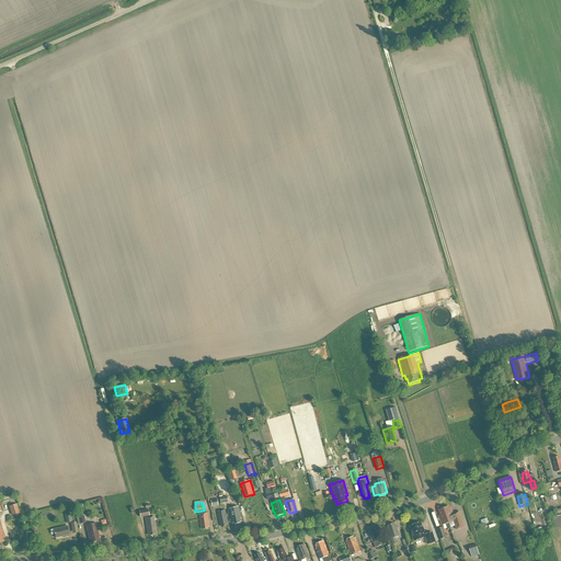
[(20,514),(16,504),(9,506),(12,516),(20,514)]
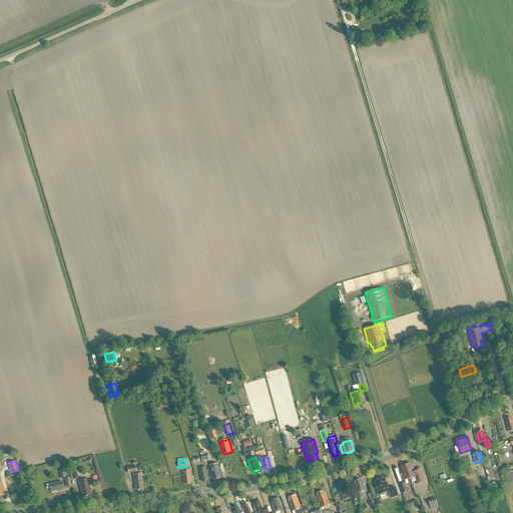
[(410,463),(406,465),(410,479),(416,477),(419,485),(425,482),(420,468),(414,470),(412,464),(411,465),(410,463)]
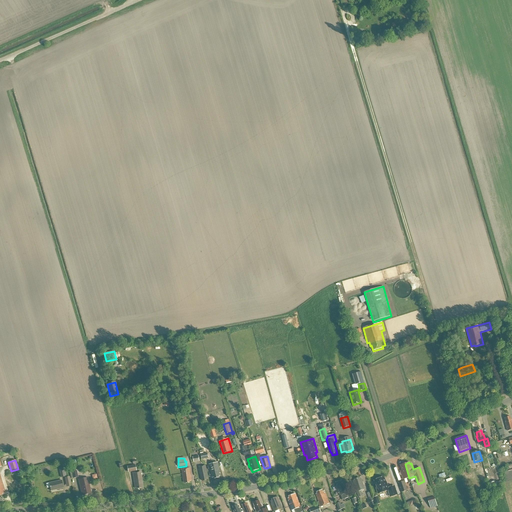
[(220,473),(218,463),(209,465),(212,478),(214,478),(215,479),(219,478),(219,476),(220,476),(219,474),(220,473)]
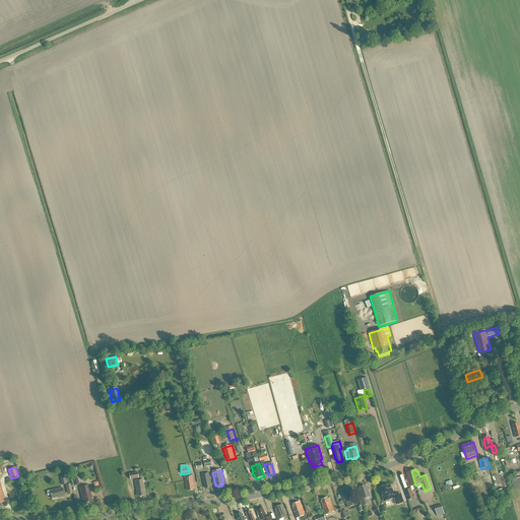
[(409,488),(415,485),(411,471),(406,473),(408,478),(406,478),(409,488)]
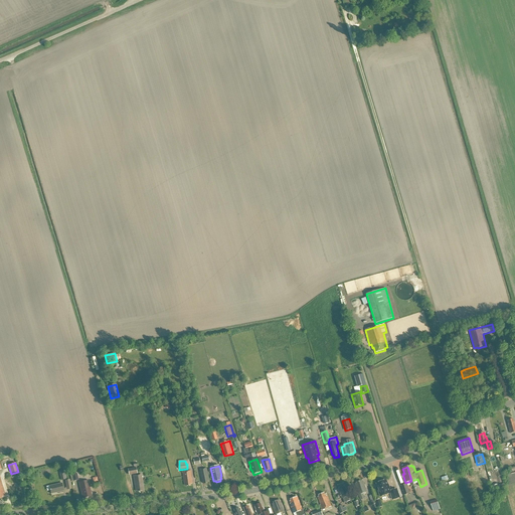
[(131,469),(128,470),(130,476),(138,474),(137,470),(136,468),(131,469)]
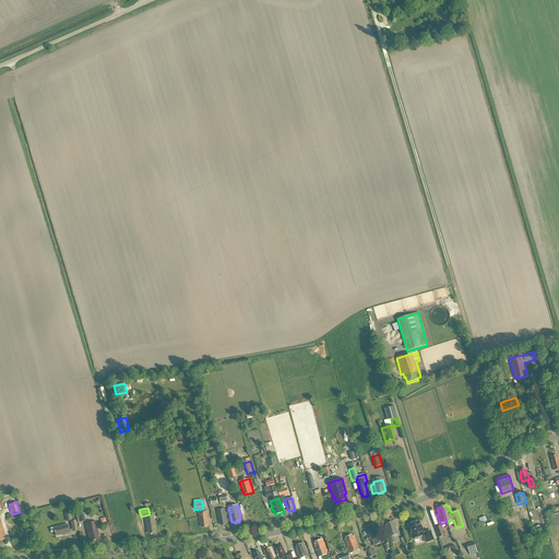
[(226,523),(227,523),(225,509),(217,510),(219,524),(221,524),(222,526),(226,525),(226,523)]
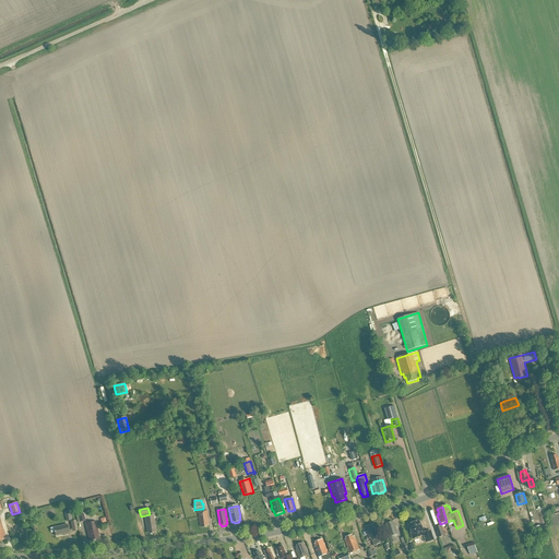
[(209,525),(207,511),(199,512),(200,526),(202,526),(202,528),(207,527),(207,526),(209,525)]
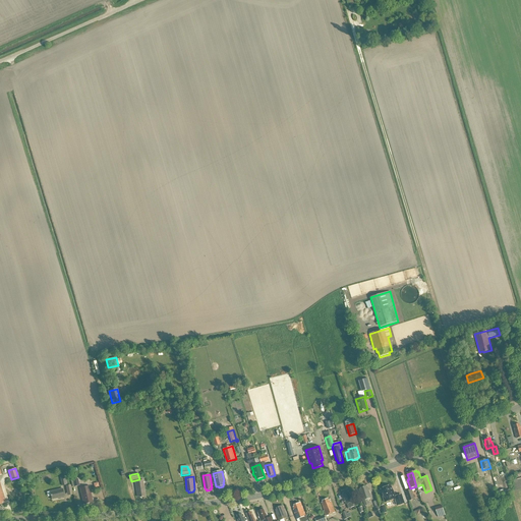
[(139,498),(146,497),(142,480),(134,481),(137,498),(138,497),(139,498)]
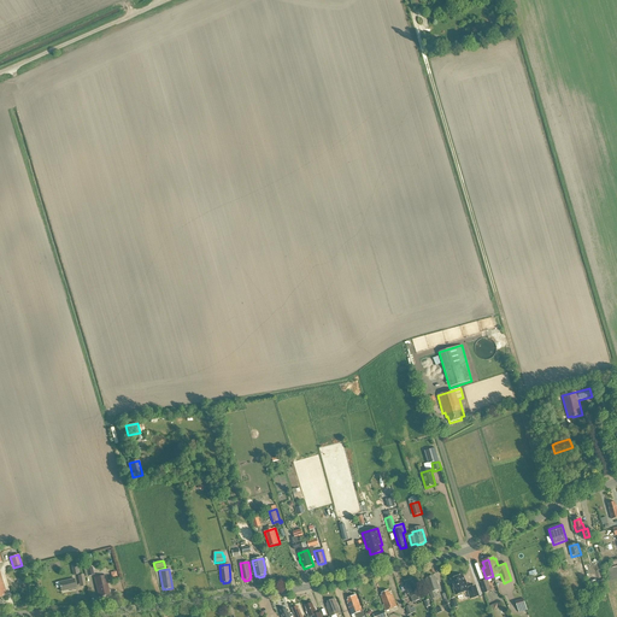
[(110,595),(105,576),(94,579),(99,598),(110,595)]
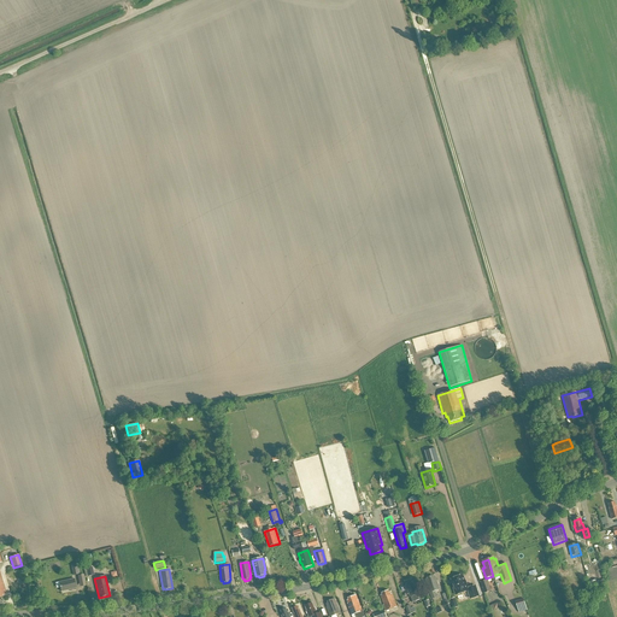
[(435,576),(433,577),(433,576),(427,579),(428,579),(425,580),(432,599),(436,598),(434,592),(440,591),(435,576)]
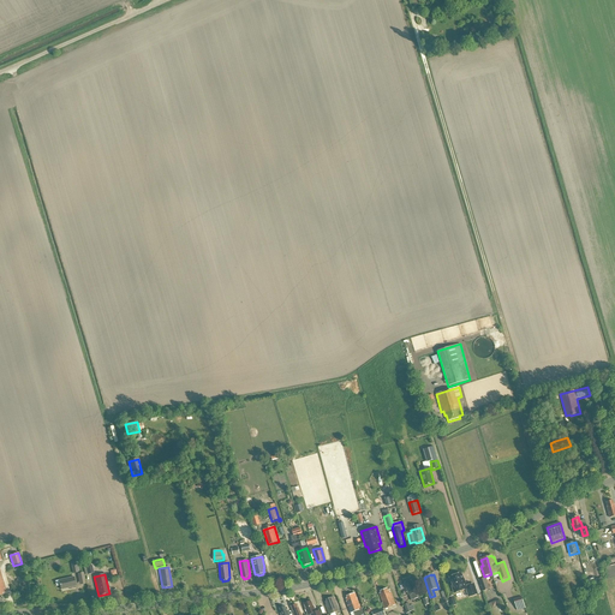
[(465,584),(461,574),(451,578),(453,585),(452,585),(454,593),(466,590),(470,597),(477,595),(473,584),(466,587),(465,583),(465,584)]
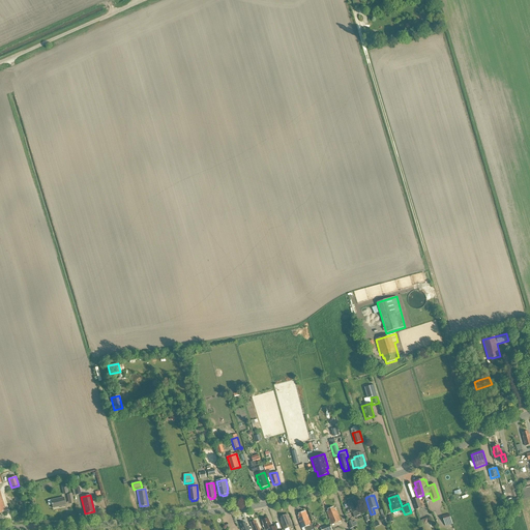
[(65,506),(64,498),(51,501),(53,508),(65,506)]
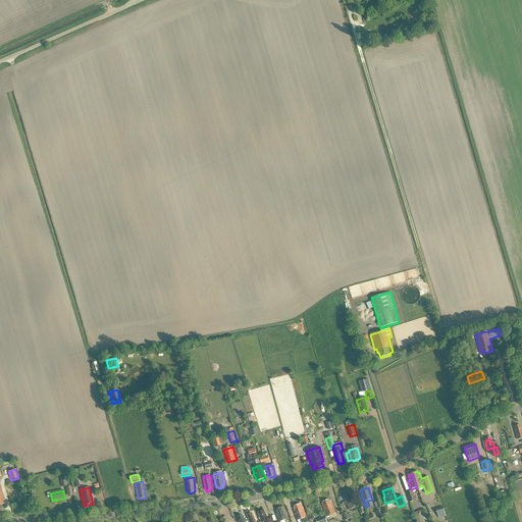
[(410,502),(415,500),(412,490),(407,492),(410,502)]
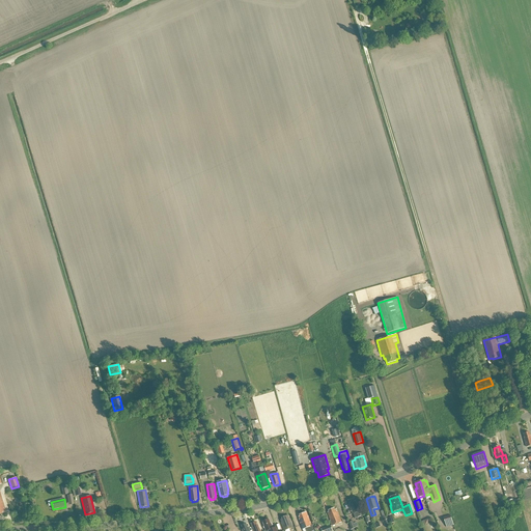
[(350,504),(353,514),(354,514),(355,519),(362,516),(360,511),(356,502),(355,502),(354,501),(350,502),(350,504)]
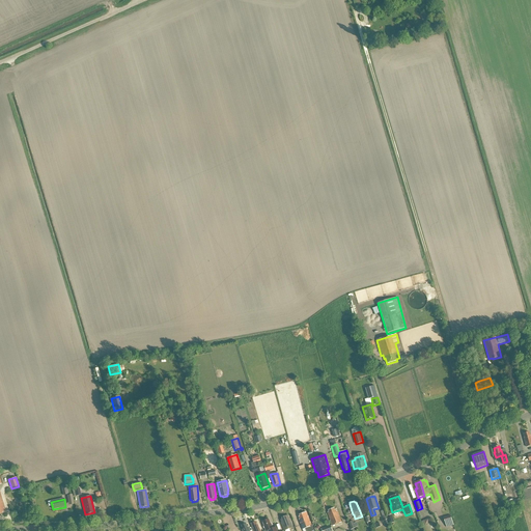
[(329,510),(329,512),(328,512),(331,521),(330,521),(332,526),(342,523),(337,509),(335,510),(334,508),(329,510)]
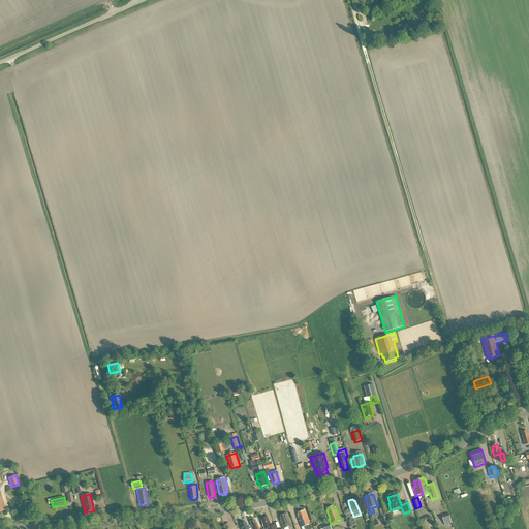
[(310,524),(305,511),(303,512),(303,511),(299,514),(299,515),(298,516),(299,518),(298,519),(302,528),(305,527),(305,528),(312,528),(313,528),(311,524),(310,524)]
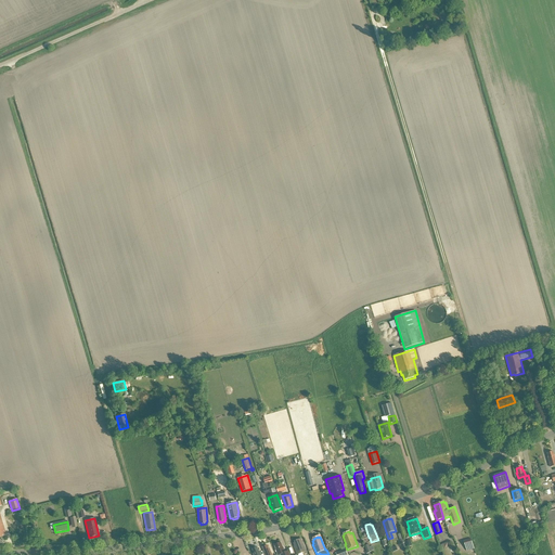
[(297,554),(306,552),(301,539),(299,540),(294,542),(295,543),(294,543),(295,546),(294,546),(297,554)]
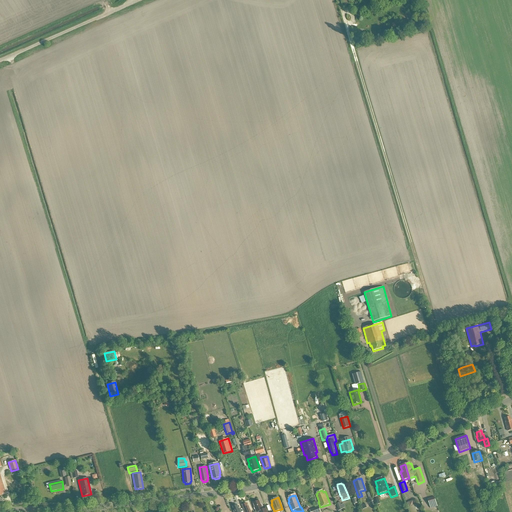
[(260,505),(259,501),(253,503),(255,507),(254,507),(254,508),(255,510),(256,511),(267,511),(266,508),(263,510),(261,504),(260,505)]
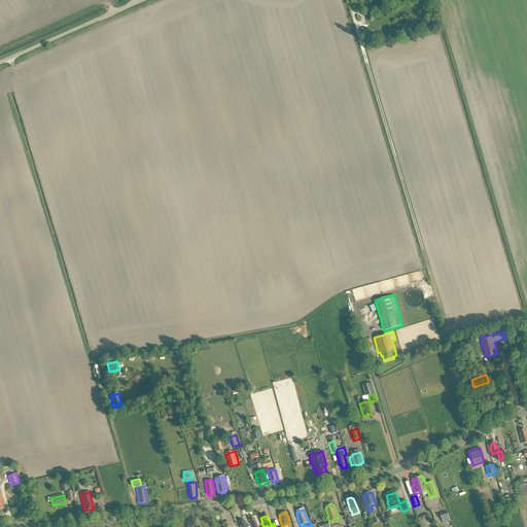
[(351,520),(350,518),(346,519),(349,526),(353,524),(352,524),(355,523),(353,519),(351,520)]
